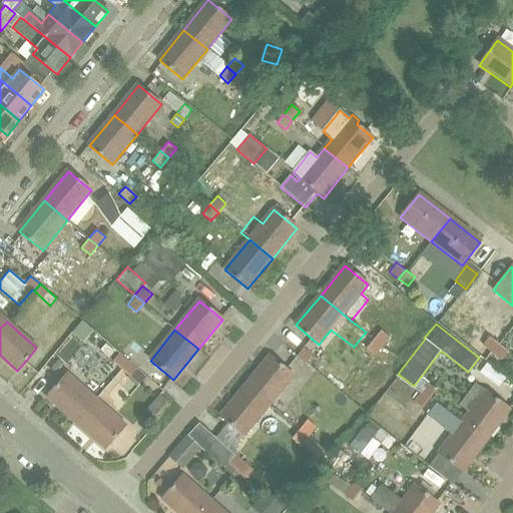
[(381,331),(374,339),(383,346),(390,338),(381,331)]
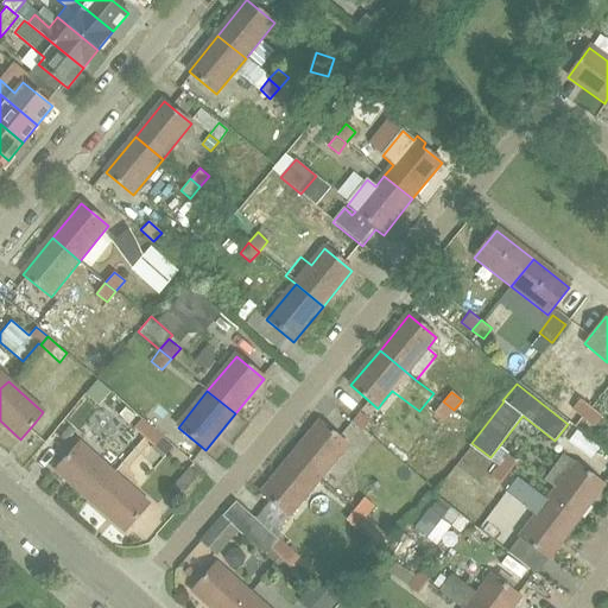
[(574,425),(582,415),(594,424),(602,412),(581,396),(564,418),(574,425)]
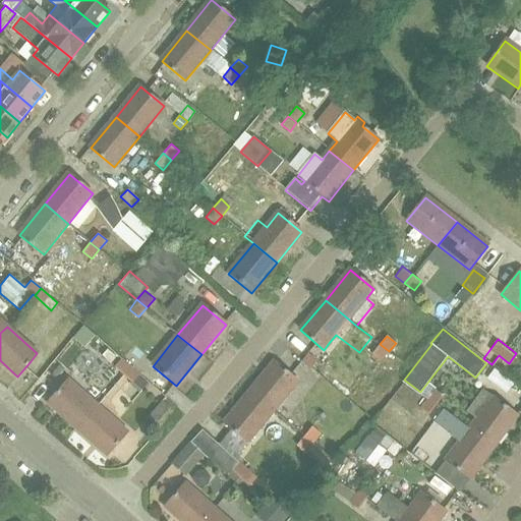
[(380,344),(372,354),(381,361),(389,351),(380,344)]
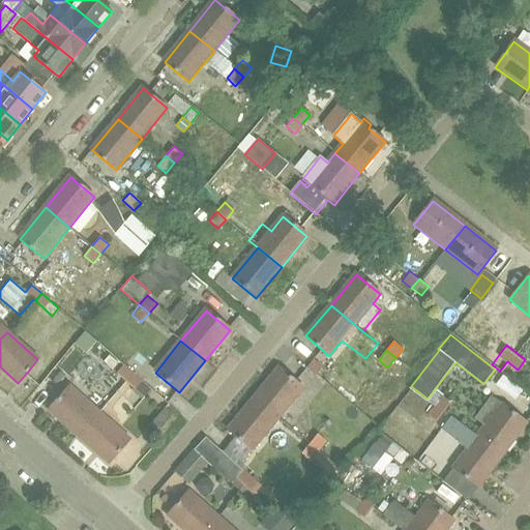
[(110,373),(112,375),(120,365),(110,357),(102,366),(110,373)]
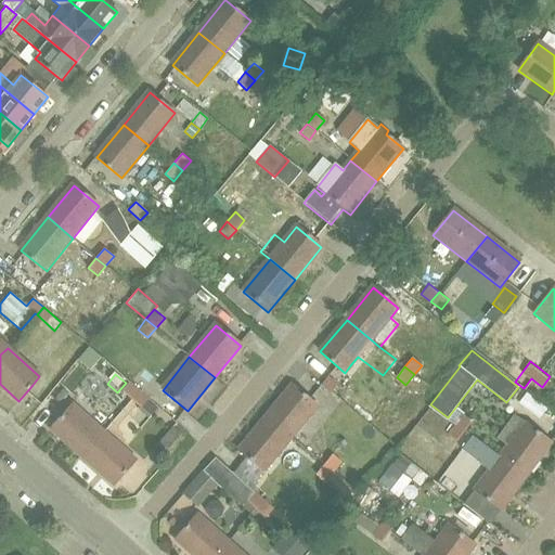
[(127,400),(140,412),(151,399),(138,388),(137,389),(127,382),(126,383),(117,392),(127,400)]
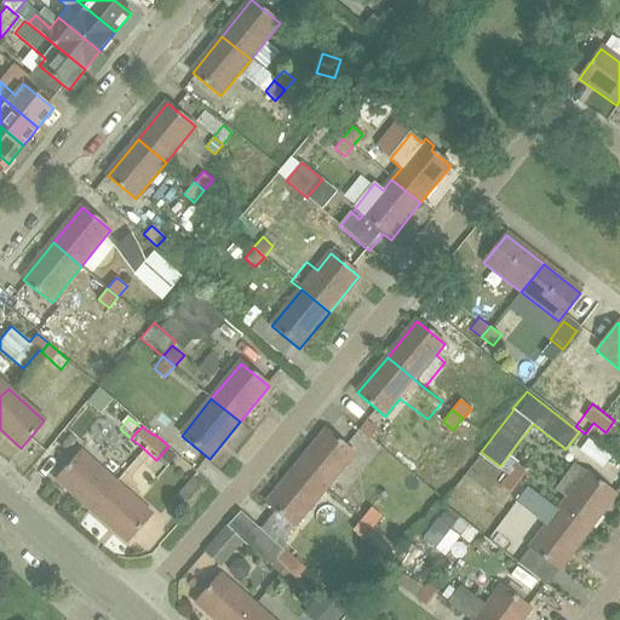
[(326,430),(297,468),(325,491),(340,471),(355,454),(340,442),(326,430)]
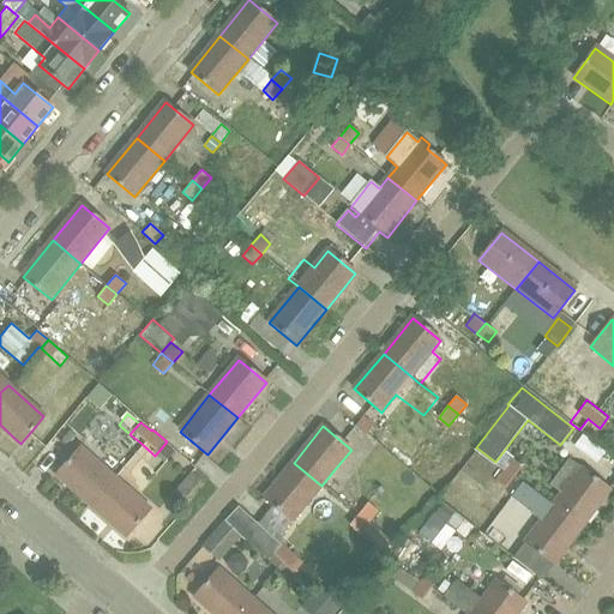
[(55,474),(90,505),(115,479),(79,447),(71,456),(55,474)]
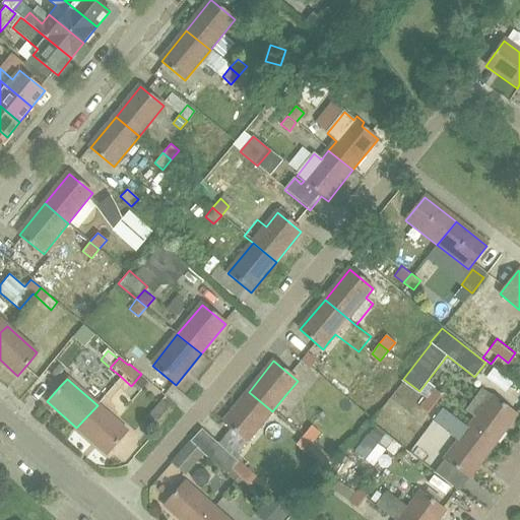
[(427,396),(435,403),(442,394),(434,388),(427,396)]
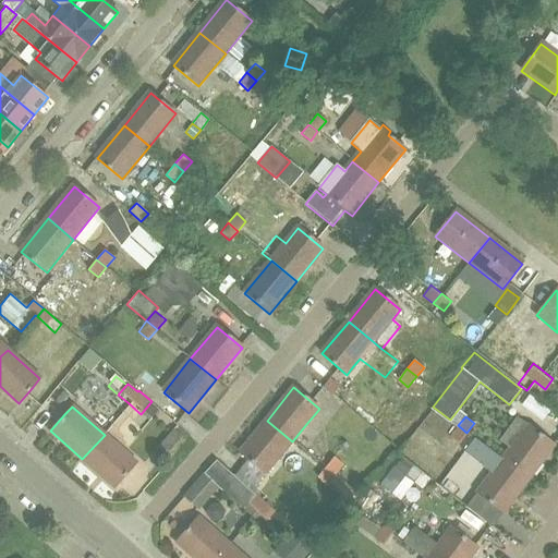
[(499,457),(529,480),(554,445),(517,417),(499,440),(507,447),(499,457)]
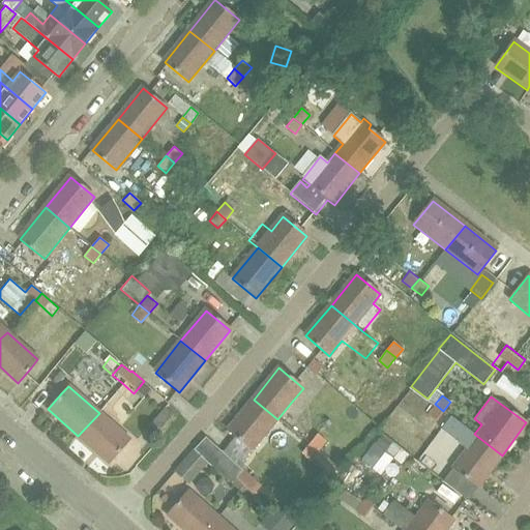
[(252,450),(277,419),(254,400),(228,431),(252,450)]
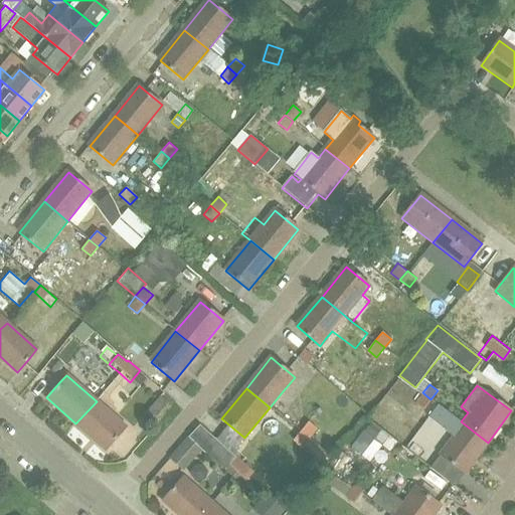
[(431,399),(422,392),(415,402),(423,408),(431,399)]
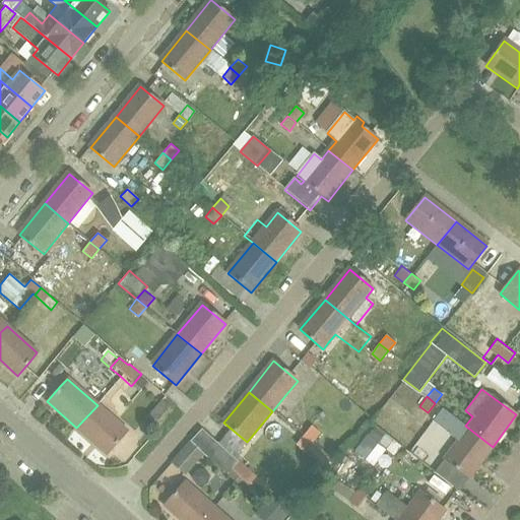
[(127,431),(112,417),(98,405),(76,428),(107,454),(127,431)]
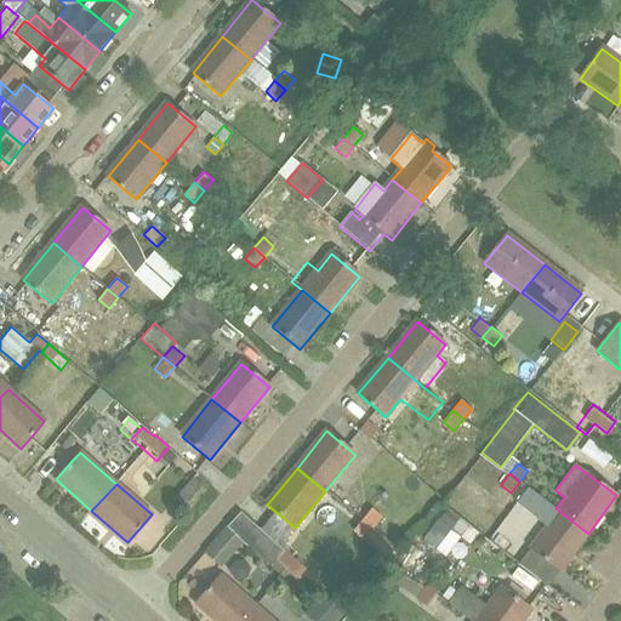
[(560,571),(588,534),(556,508),(529,488),(517,503),(548,527),(531,550),(520,564),(550,587),(560,571)]
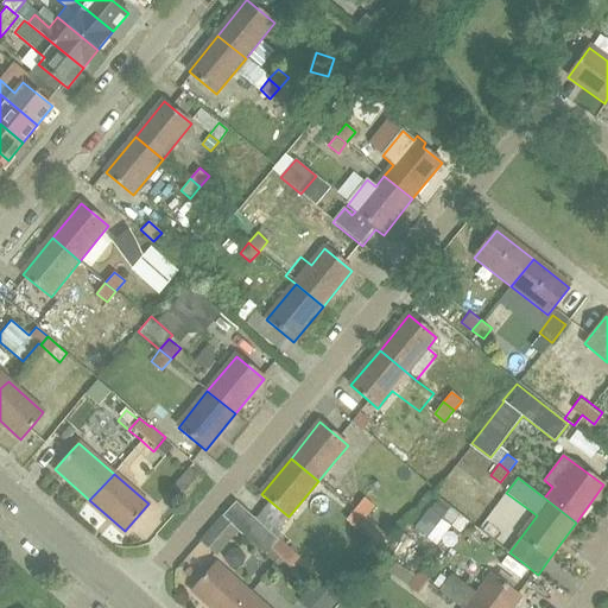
[(363,496),(354,507),(366,517),(375,506),(363,496)]
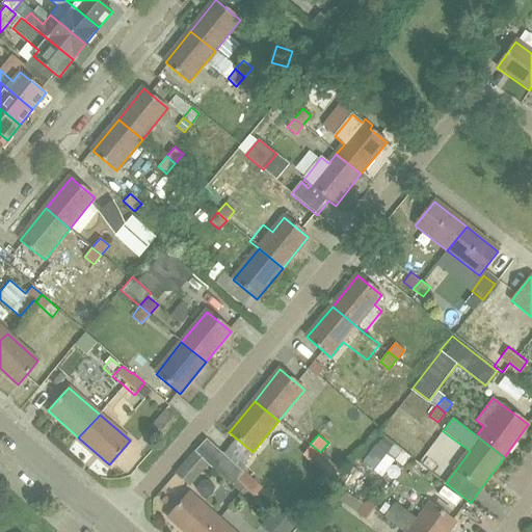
[(310,444),(302,453),(312,461),(320,452),(310,444)]
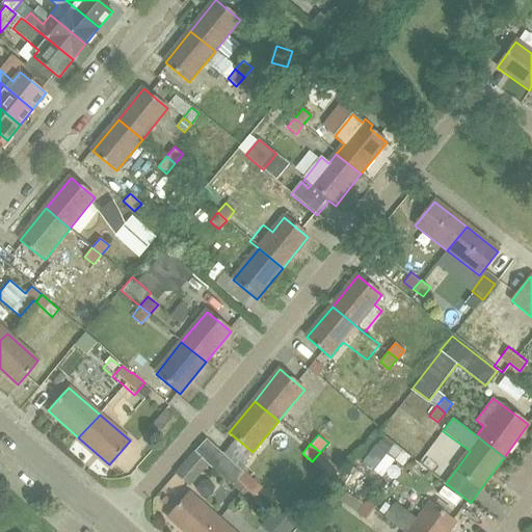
[(373,470),(384,455),(375,448),(364,462),(373,470)]
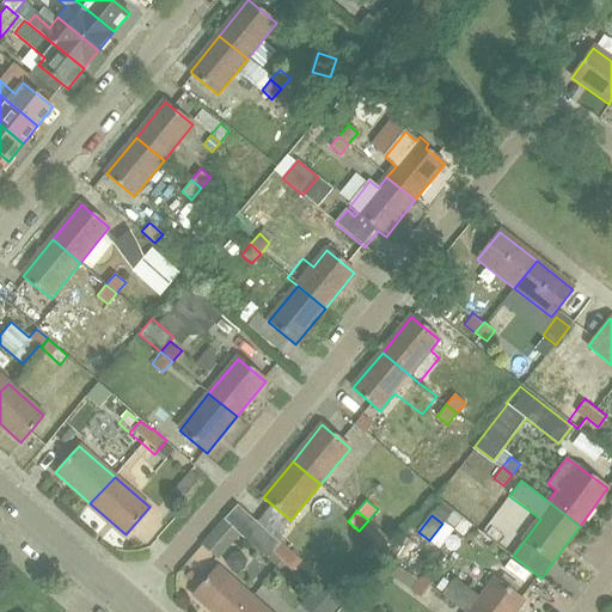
[(243,534),(227,520),(204,546),(219,561),(243,534)]
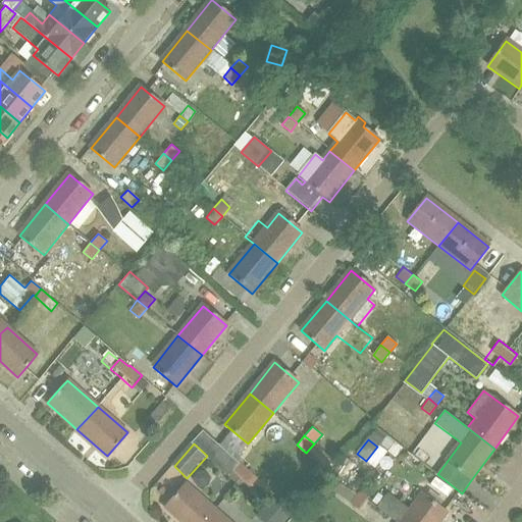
[(242,480),(249,471),(239,462),(219,445),(208,457),(227,475),(230,471),(242,480)]
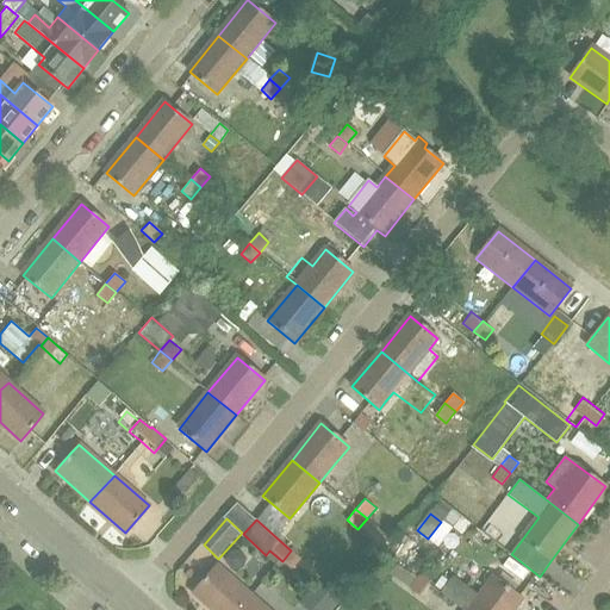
[(291,551),(282,561),(292,570),(300,559),(291,551)]
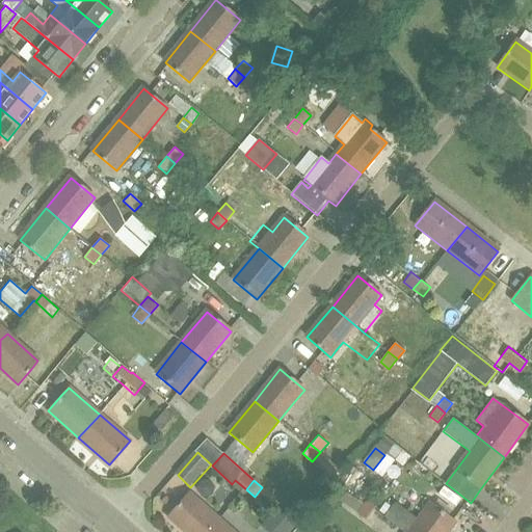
[(338,499),(366,520),(372,511),(363,504),(345,490),(338,499)]
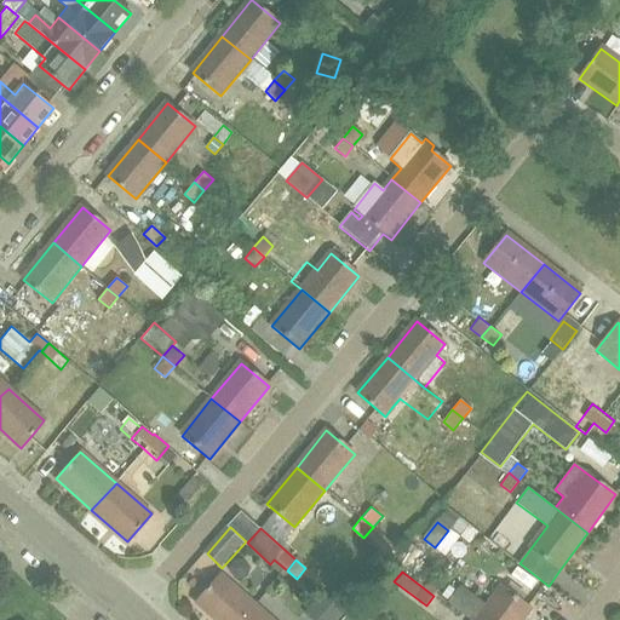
[(195,602),(216,619),(242,619),(256,606),(220,574),(211,584),(195,602)]
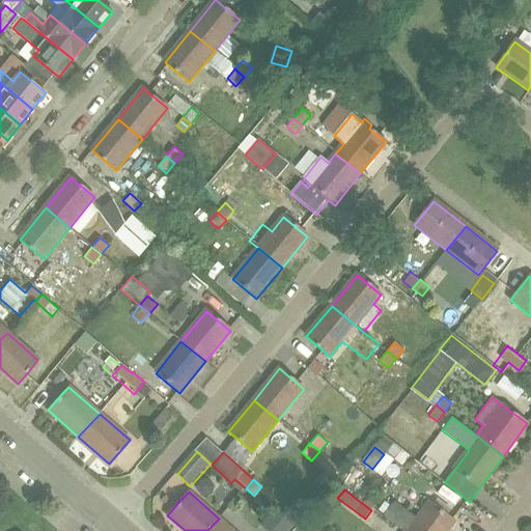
[(362,503),(371,510),(380,499),(370,493),(362,503)]
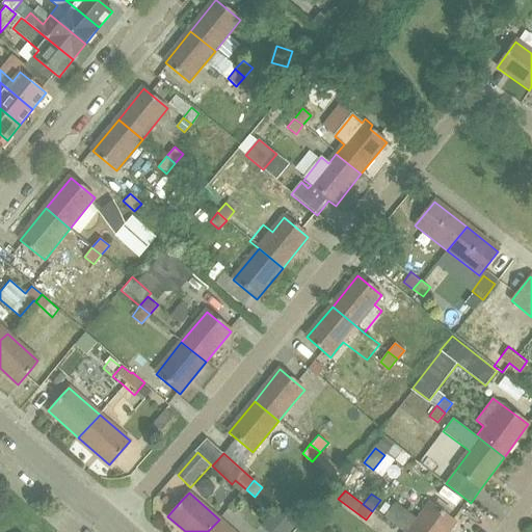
[(403,531),(448,531),(456,522),(430,503),(418,521),(394,503),(383,517),(403,531)]
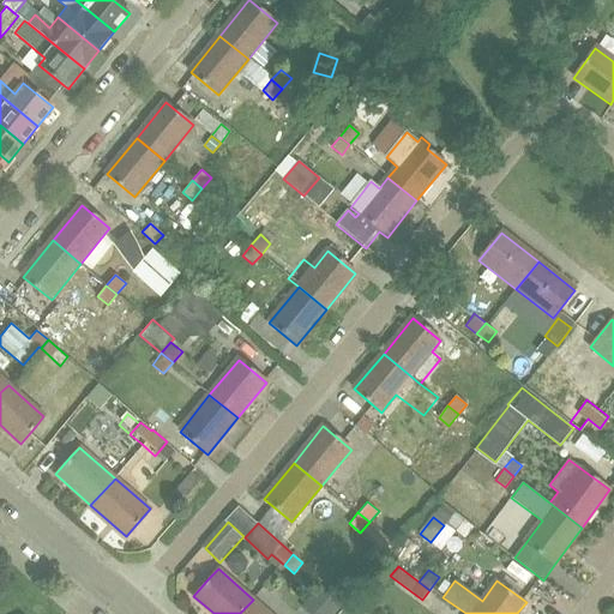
[(320,585),(301,608),(308,613),(335,613),(343,606),(320,585)]
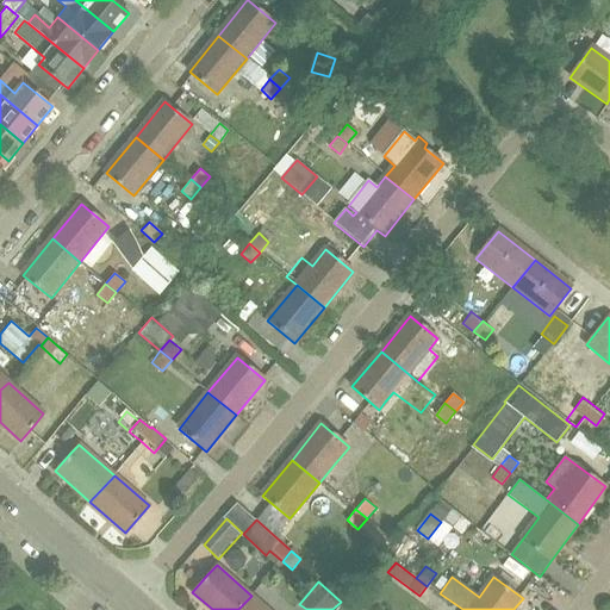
[(266,609),(251,596),(238,609),(266,609)]
